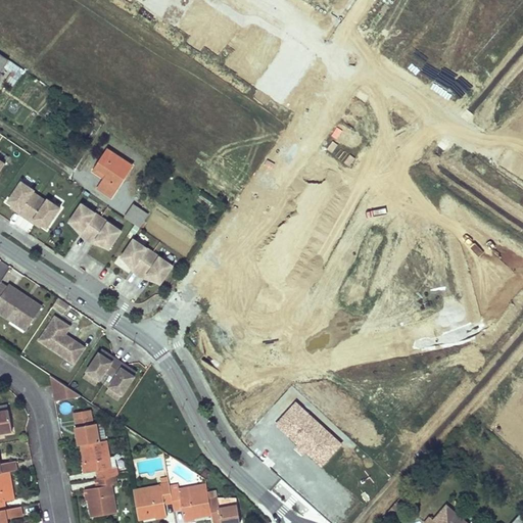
[(0,72),(9,58),(0,51),(0,72)]
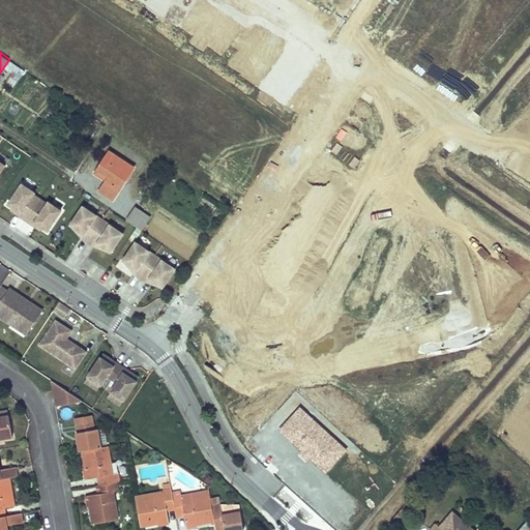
[(2,74),(16,84),(26,71),(11,60),(2,74)]
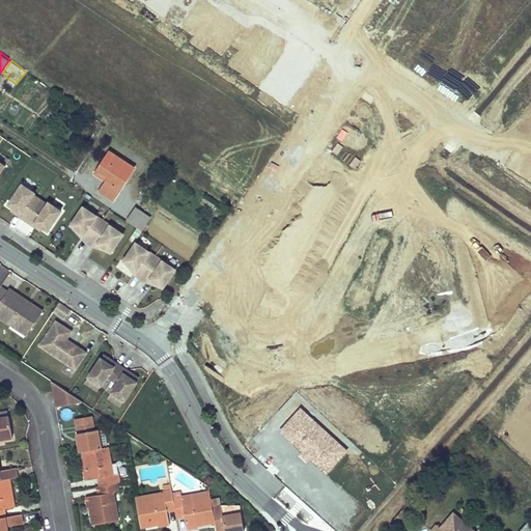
[(110,152),(99,170),(109,176),(106,182),(100,192),(113,201),(135,168),(110,152)]
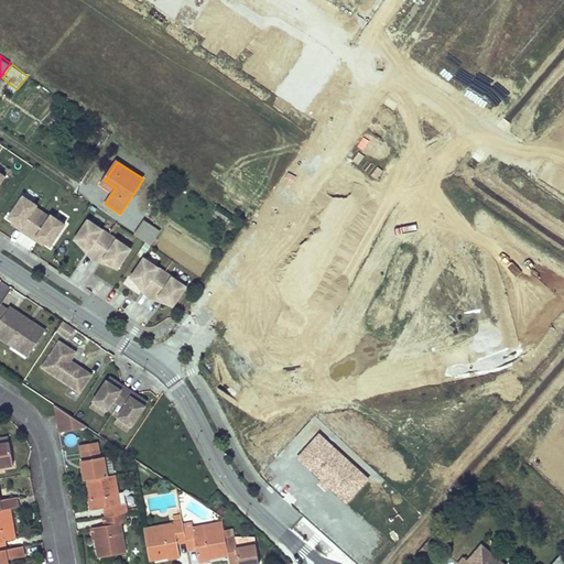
[(105,181),(101,185),(112,193),(116,187),(105,181)]
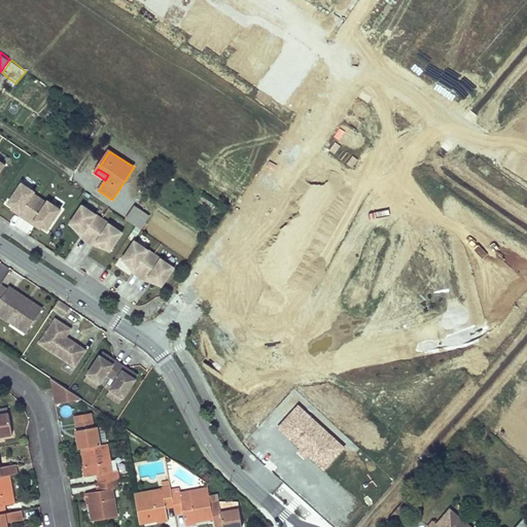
[(36,191),(23,183),(8,203),(13,206),(22,212),(24,209),(35,192),(36,191)]
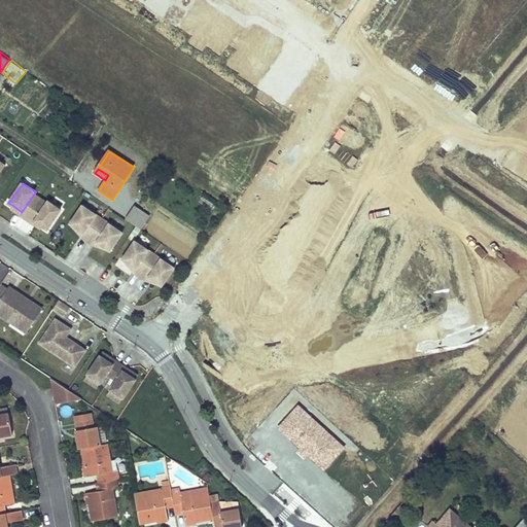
[(41,197),(35,192),(24,209),(31,213),(41,197)]
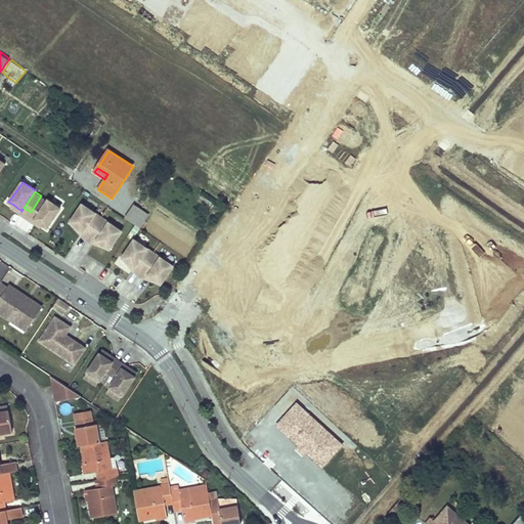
[(47,201),(41,195),(31,212),(37,217),(47,201)]
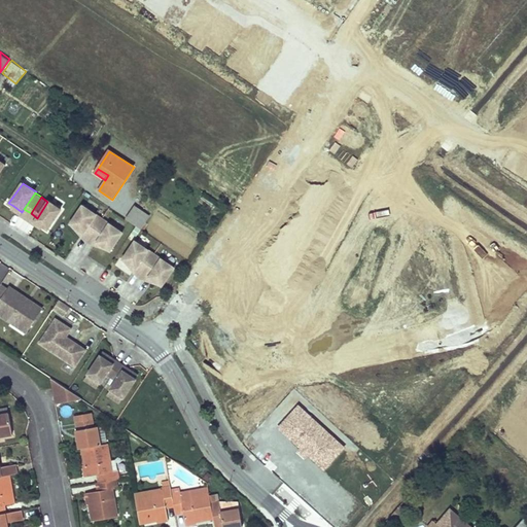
[(62,209),(48,201),(47,202),(37,218),(35,221),(43,226),(47,230),(62,209)]
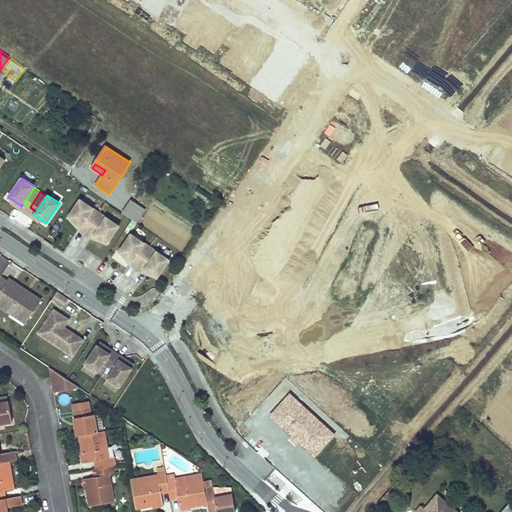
[(21,206),(13,200),(11,203),(40,223),(42,220),(34,215),(36,212),(30,207),(23,203),(21,206)]
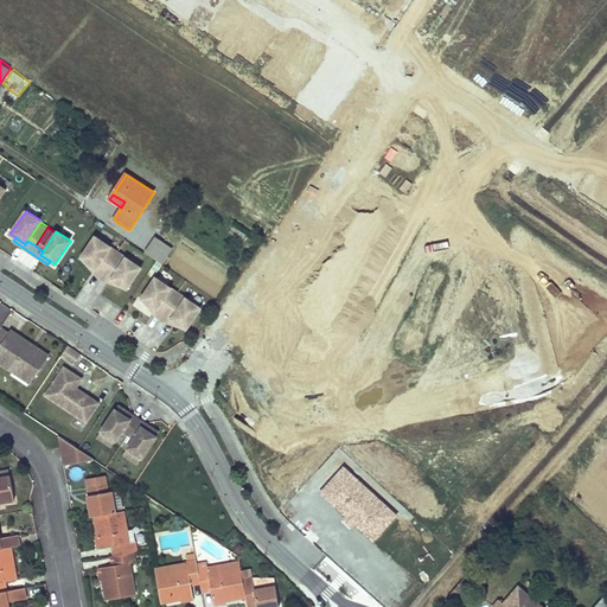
[(119,253),(96,238),(82,259),(96,268),(95,270),(103,276),(119,253)]
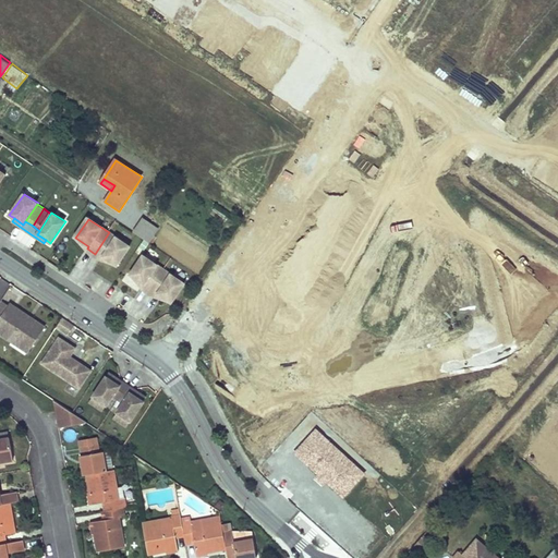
[(143,219),(133,232),(148,243),(158,229),(143,219)]
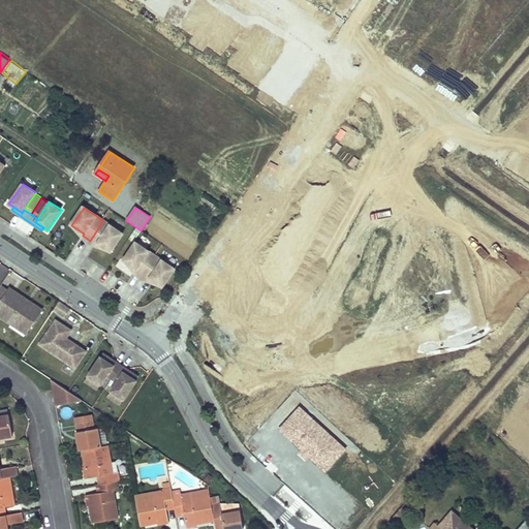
[(111,252),(123,234),(103,220),(90,241),(97,245),(98,244),(111,252)]
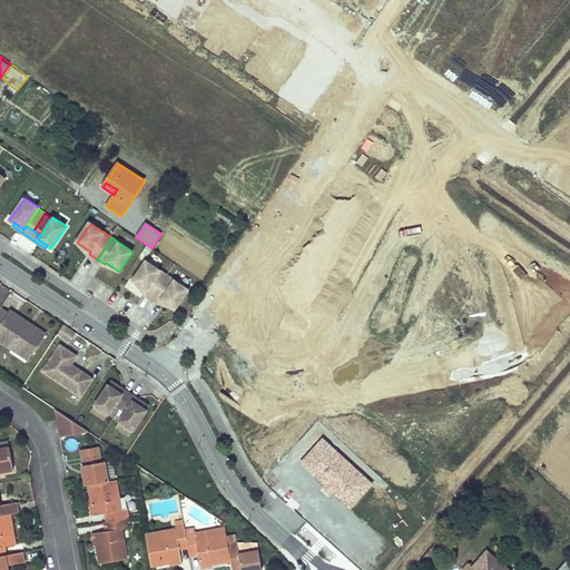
[(90,252),(77,243),(95,263),(97,259),(89,254),(90,252)]
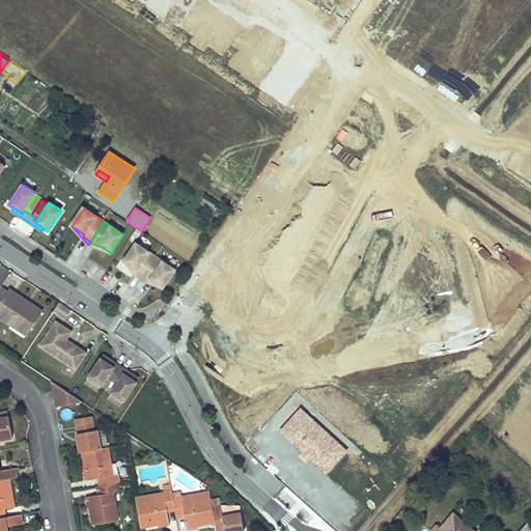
[(88,245),(111,253),(99,245),(98,246),(90,242),(88,245)]
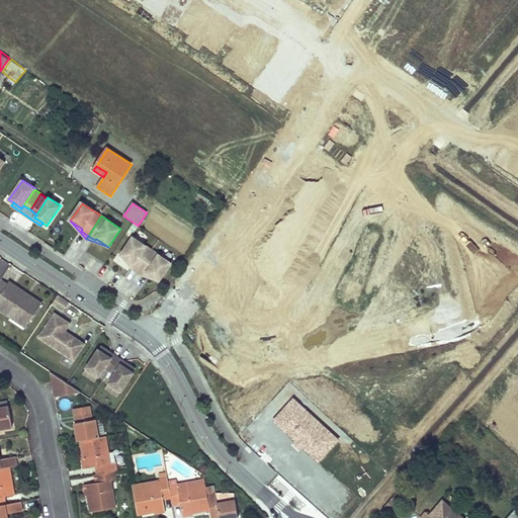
[(152,250),(133,237),(120,255),(133,263),(132,265),(139,270),(152,250)]
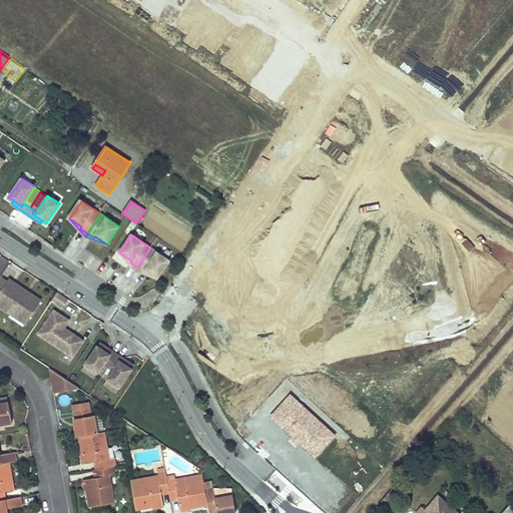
[(157,279),(169,261),(150,247),(137,268),(143,272),(145,270),(157,279)]
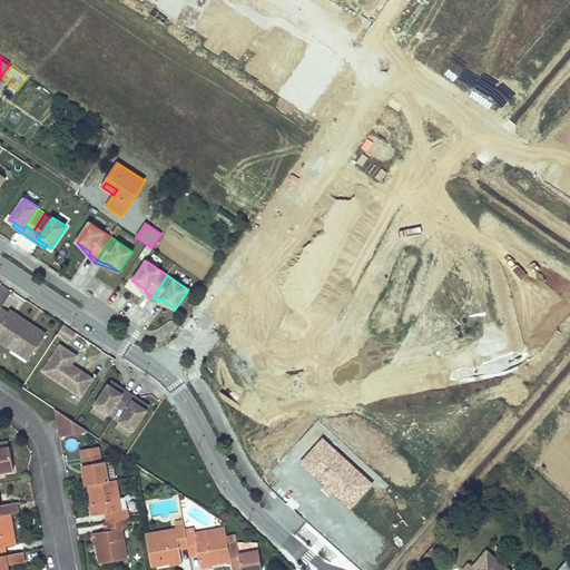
[(146,290),(133,281),(149,301),(153,297),(145,292),(146,290)]
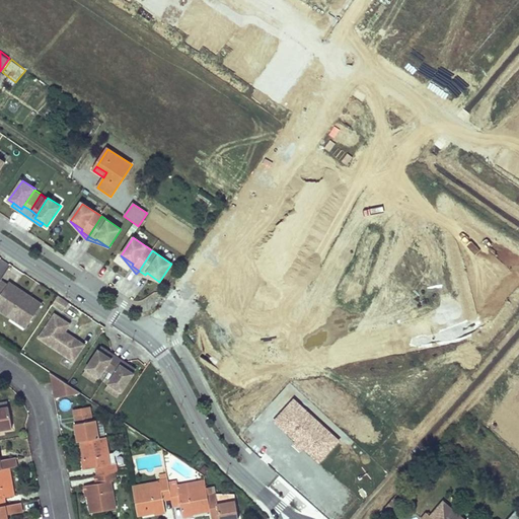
[(136,274),(159,282),(147,273),(145,275),(139,271),(136,274)]
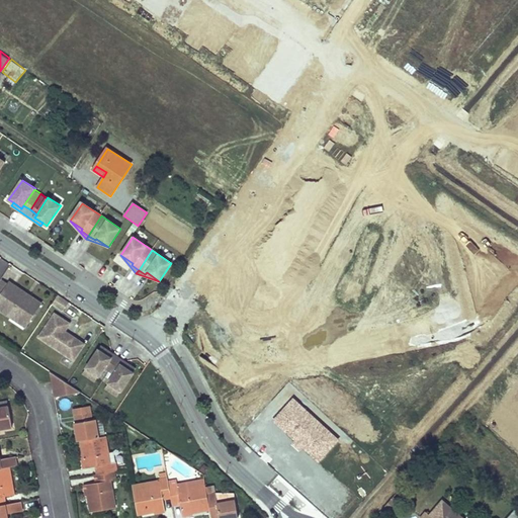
[(16,286),(9,281),(8,283),(0,294),(0,310),(11,318),(14,313),(29,323),(42,304),(30,295),(28,297),(14,289),(16,286)]
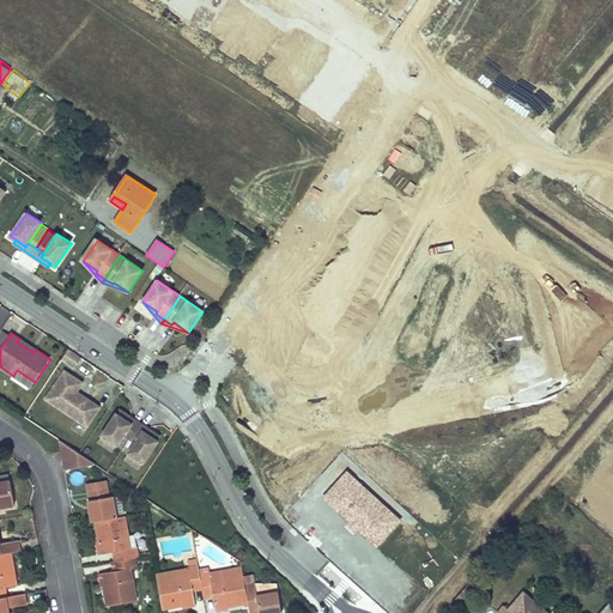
[(36,350),(19,339),(17,343),(34,352),(36,350)]
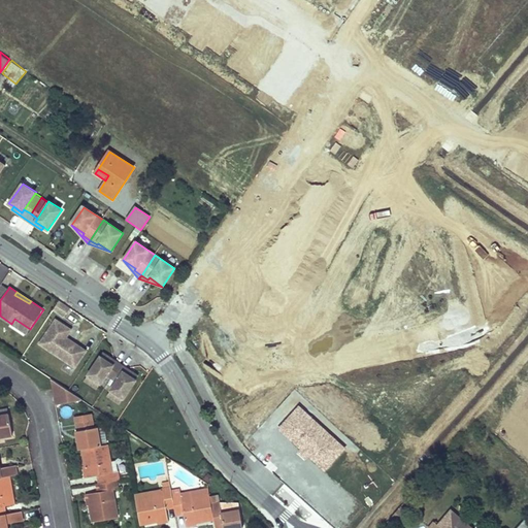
[(71,308),(60,301),(54,309),(65,318),(71,308)]
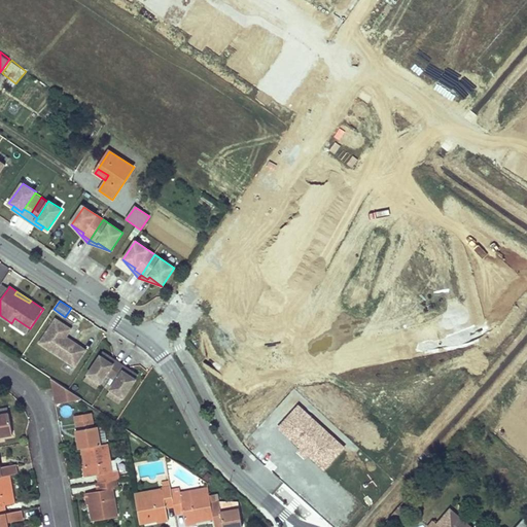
[(14,318),(11,323),(27,334),(30,328),(14,318)]
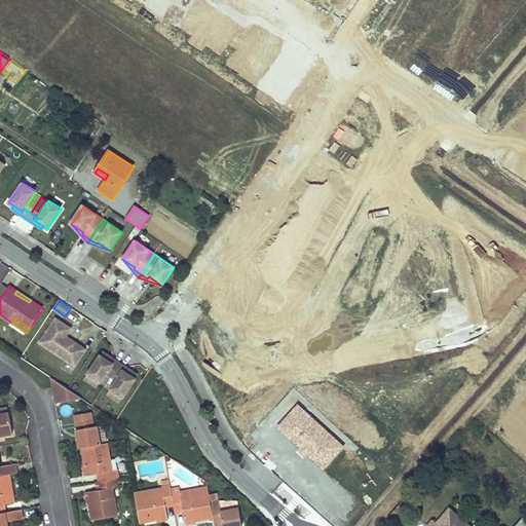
[(71,329),(55,320),(40,342),(66,360),(75,366),(85,349),(70,340),(69,342),(64,339),(66,337),(71,329)]
